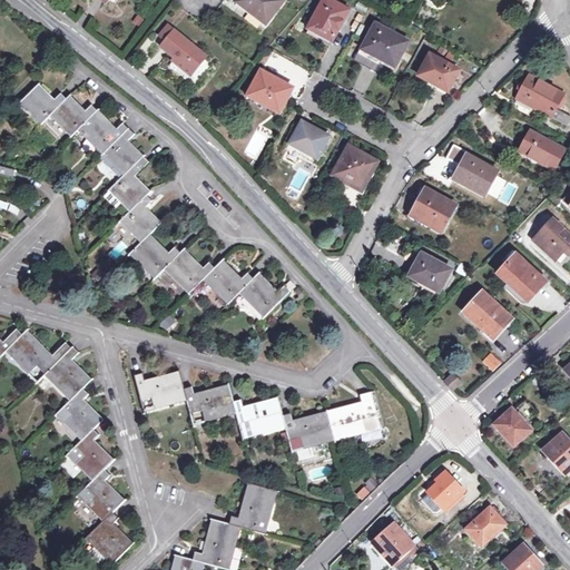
[(238,0),(236,3),(246,11),(249,8),(268,22),(284,2),(281,0),(238,0)]
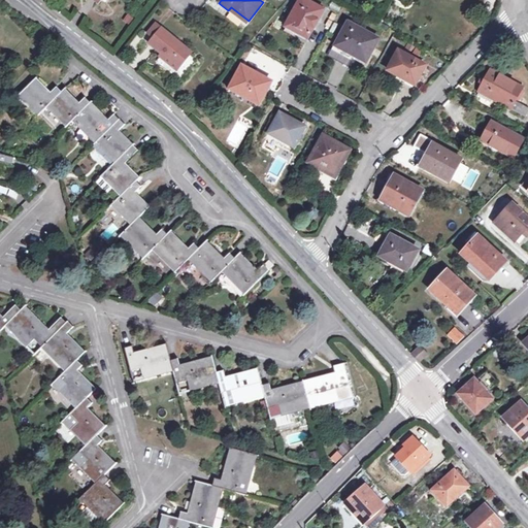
[(304,0),(300,0),(288,23),(310,36),(324,11),(304,0)]
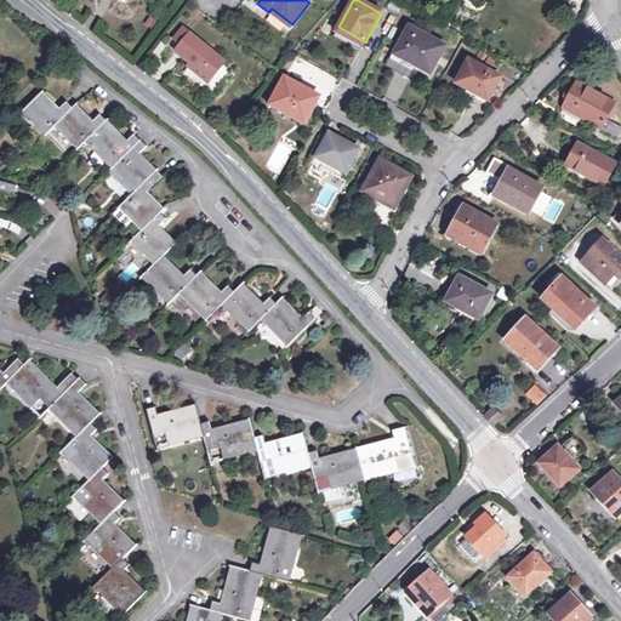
[(362,47),(365,43),(339,27),(336,33),(362,47)]
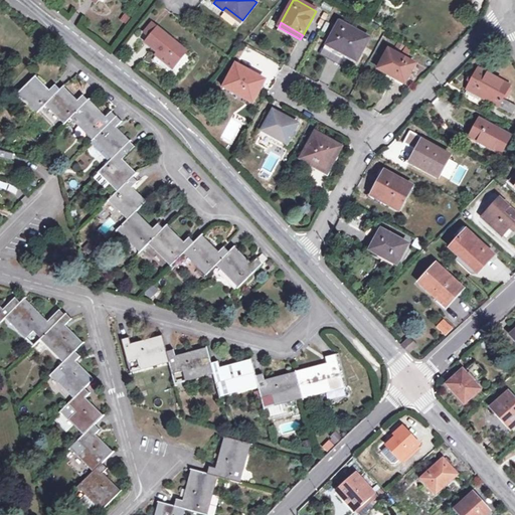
[(327,46),(344,54),(345,53),(358,60),(369,39),(339,23),(327,46)]
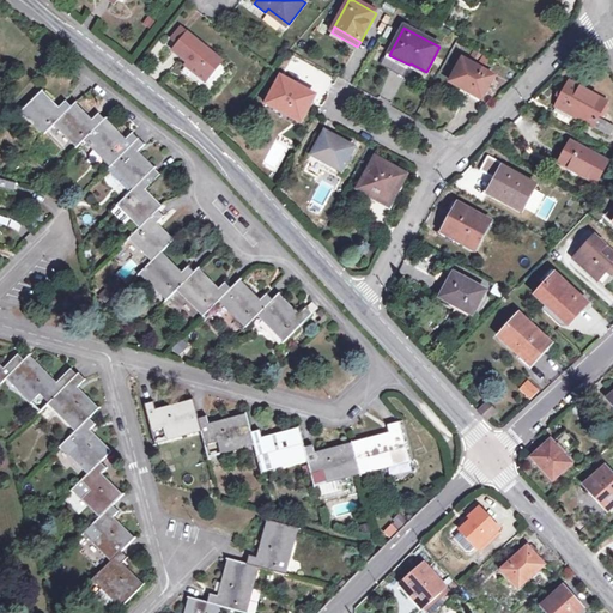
[(178,46),(188,34),(181,29),(171,41),(178,46)]
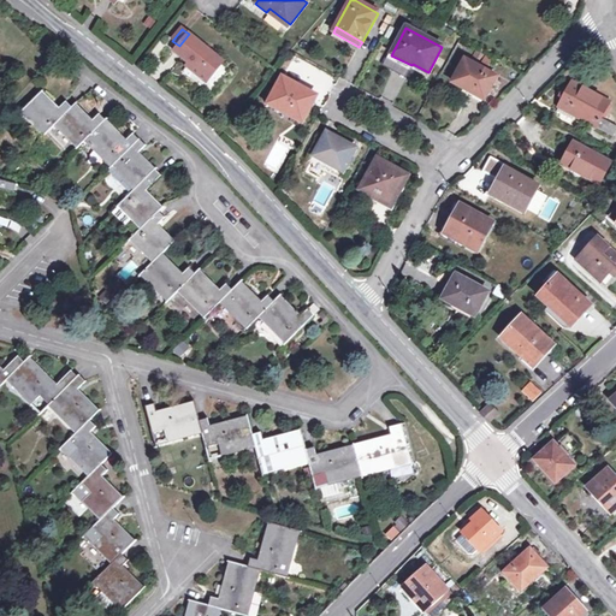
[(188,63),(208,78),(223,60),(189,34),(179,46),(175,51),(188,63)]
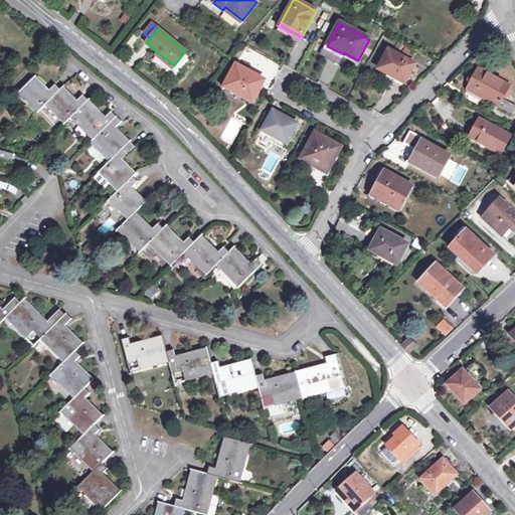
[(395,49),(402,52),(405,47),(398,43),(395,49)]
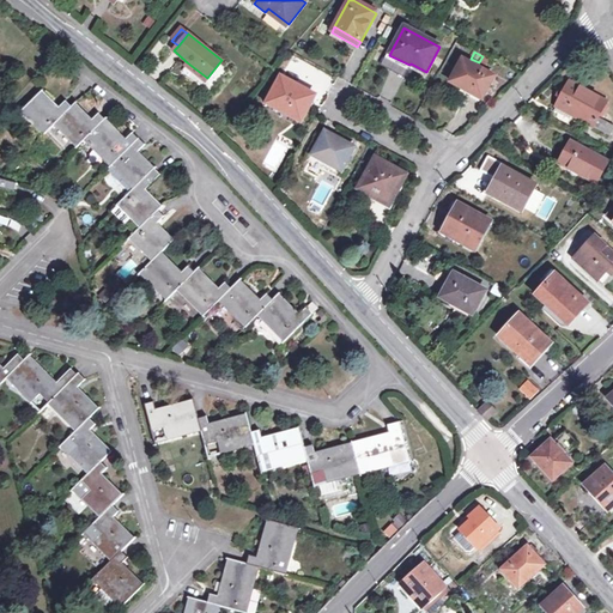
[(462,59),(451,79),(460,84),(457,87),(483,101),(495,77),(462,59)]
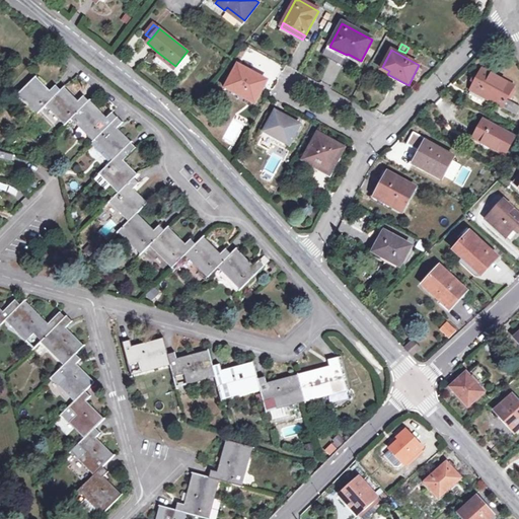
[(172,70),(175,66),(158,53),(155,57),(172,70)]
